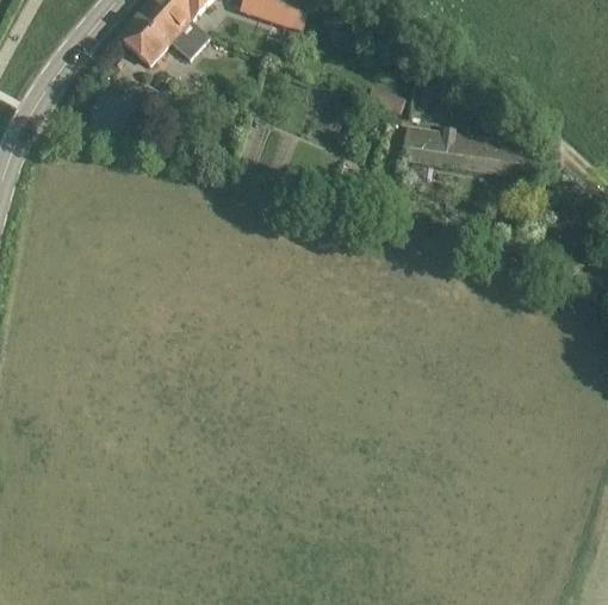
[(153,0),(119,38),(152,66),(171,43),(188,58),(209,37),(191,20),(192,19),(171,0),(153,0)]
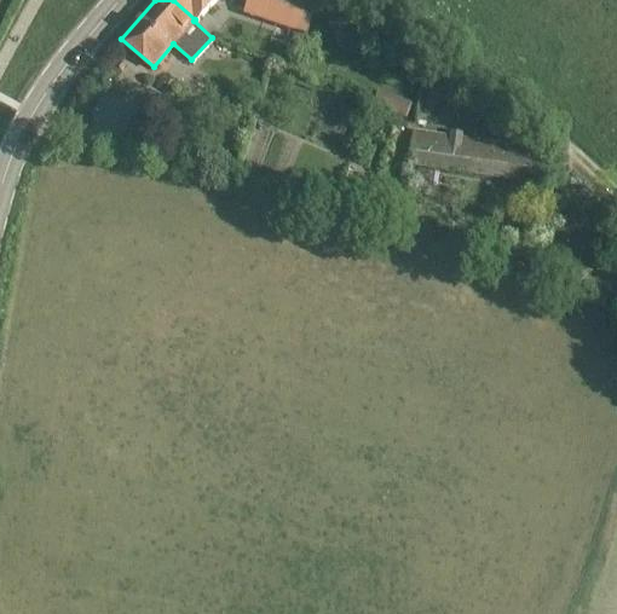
[(173,0),(195,19),(212,0),(173,0)]
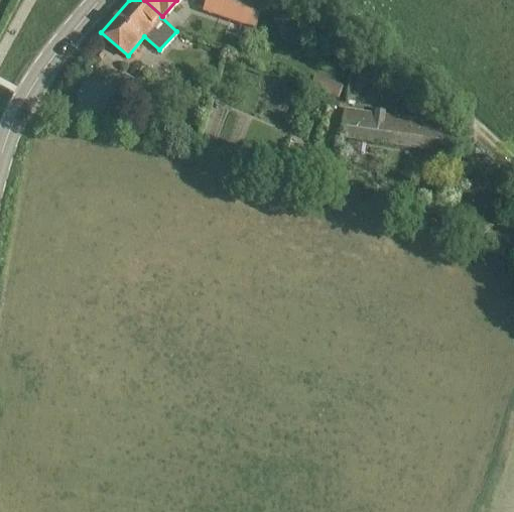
[(252,24),(260,2),(254,0),(206,0),(203,8),(252,24)]
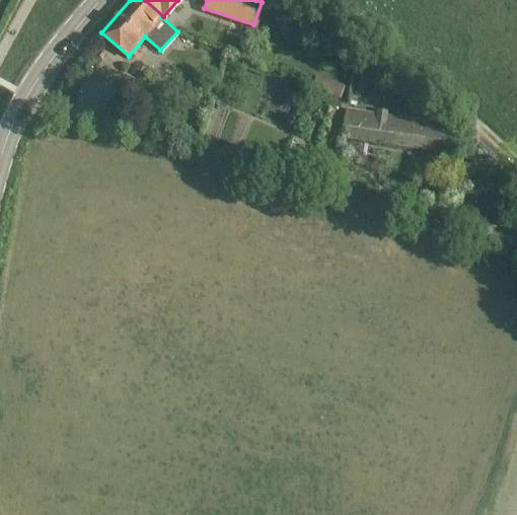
[(309,84),(336,95),(341,83),(314,72),(309,84)]
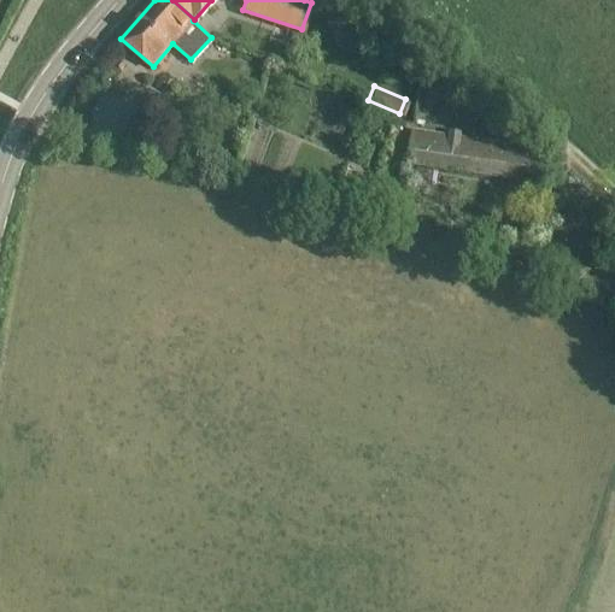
[(404,163),(539,182),(544,146),(460,134),(461,130),(445,128),(445,131),(409,127),(404,163)]
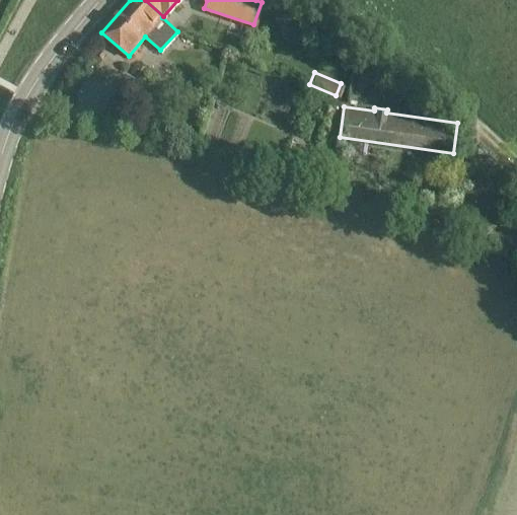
[(470,237),(482,242),(488,230),(476,225),(470,237)]
